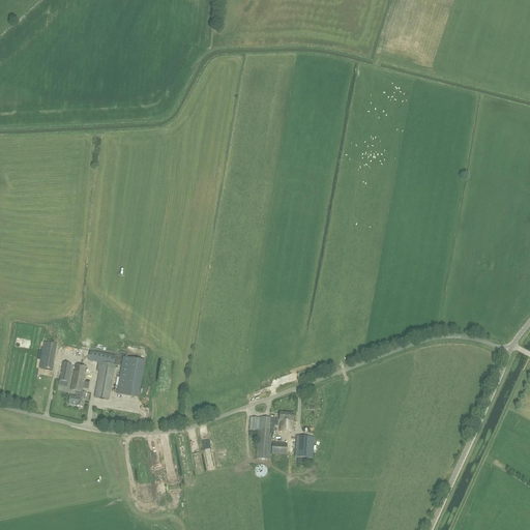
[(45,343),(39,369),(52,371),(57,345),(45,343)]
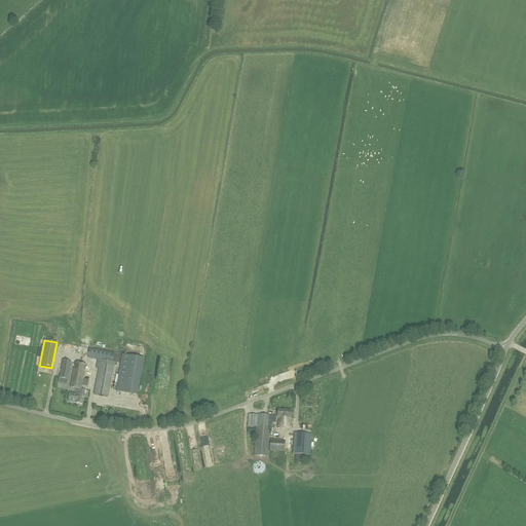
[(89,348),(87,358),(100,360),(94,393),(108,397),(114,363),(113,362),(114,352),(89,348)]
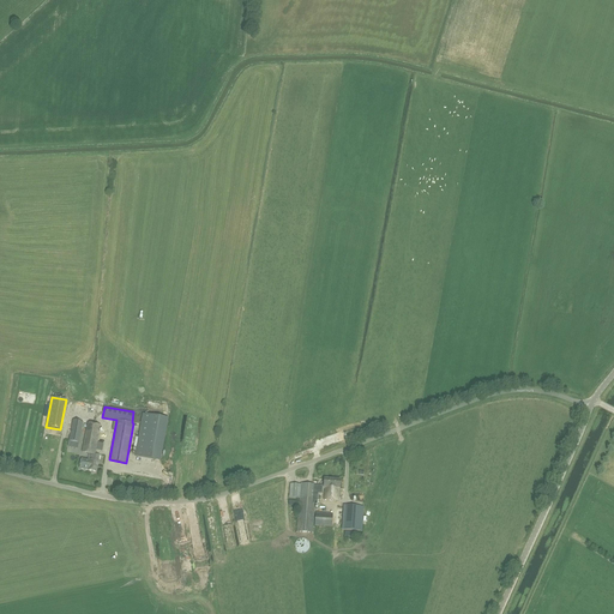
[(144,414),(136,457),(151,459),(158,417),(144,414)]
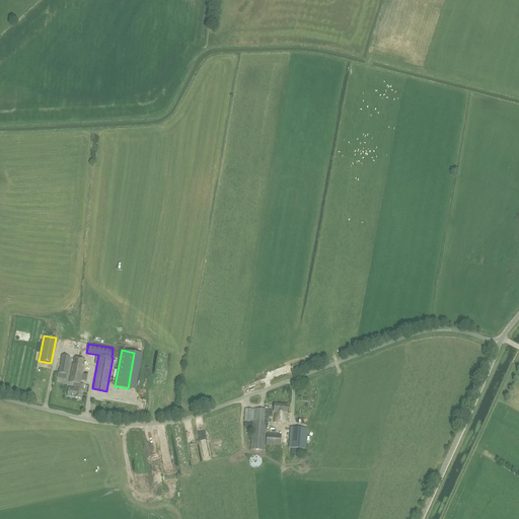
[(67,374),(70,357),(62,355),(59,373),(64,374),(63,377),(66,377),(67,374)]
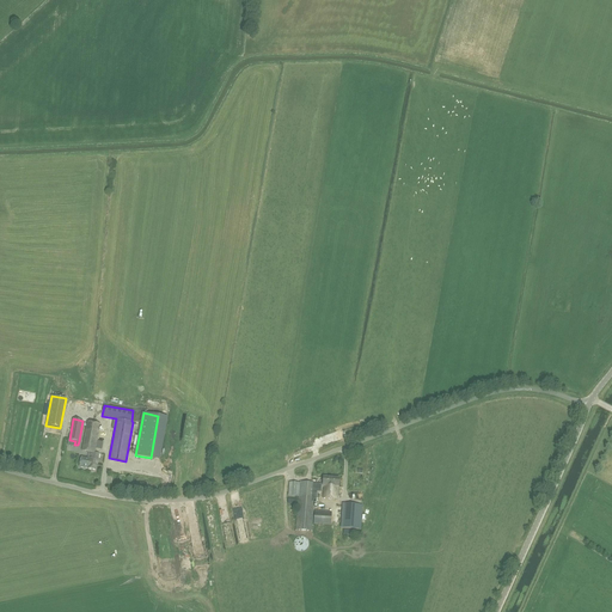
[(98,439),(101,424),(87,422),(83,451),(93,453),(92,459),(90,458),(90,459),(81,457),(80,467),(89,469),(97,470),(98,459),(99,454),(96,453),(98,439)]
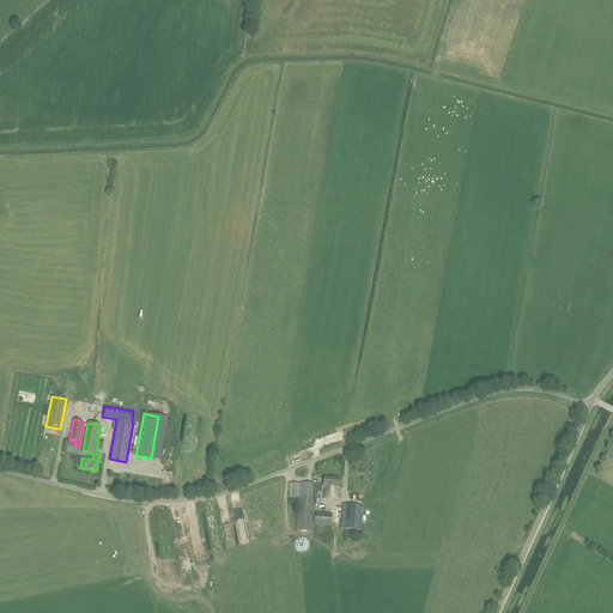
[(313,532),(315,499),(317,499),(317,495),(322,495),(322,493),(323,493),(323,499),(339,501),(340,478),(323,478),(323,486),(322,485),(322,484),(314,484),(299,483),(299,484),(290,483),(289,497),(298,498),(296,532),(313,532)]
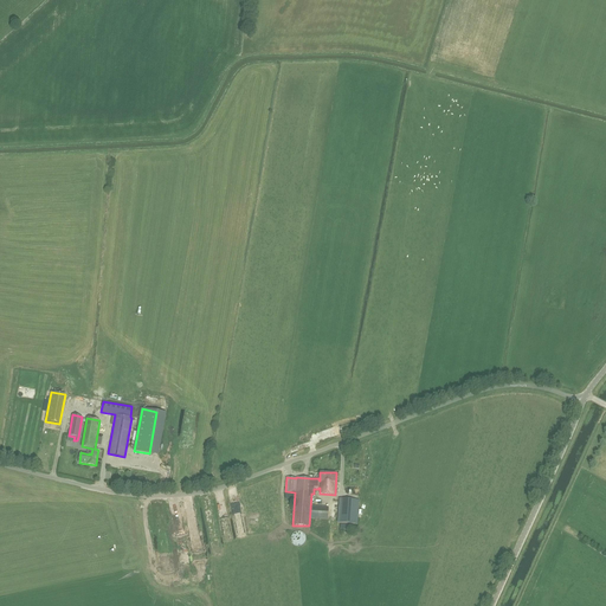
[(200,533),(191,534),(193,558),(200,556),(197,539),(201,537),(200,533)]
